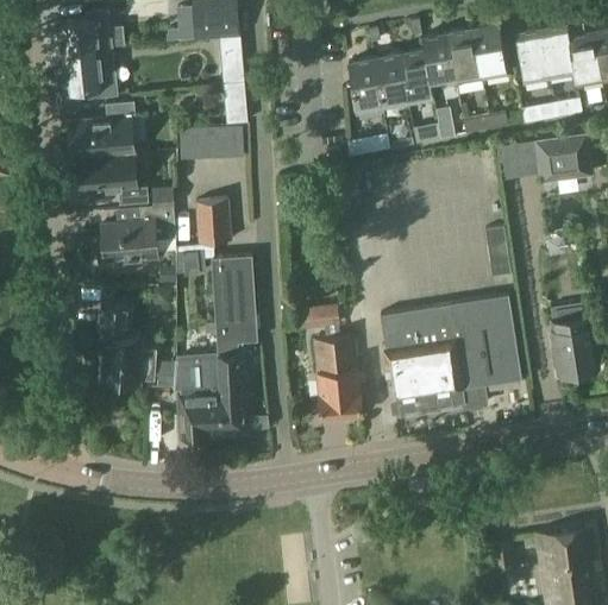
[(190,0),(192,5),(175,6),(177,29),(179,39),(194,38),(239,35),(236,0),(190,0)]
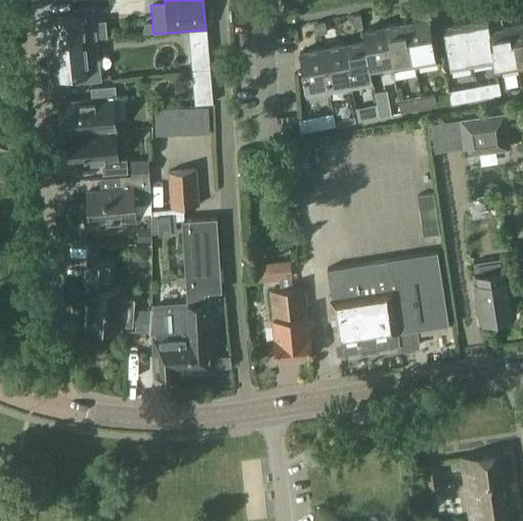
[(498,2),(484,4),(487,16),(500,14),(498,2)]
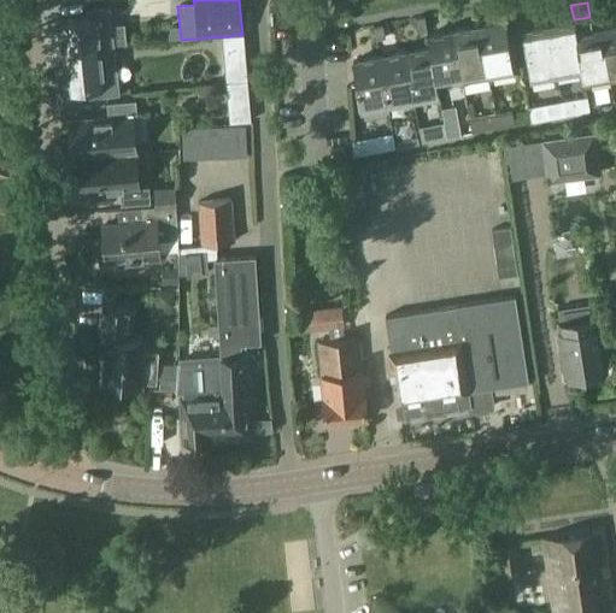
[(89,21),(57,23),(62,66),(82,65),(81,40),(111,37),(109,10),(88,12),(89,21)]
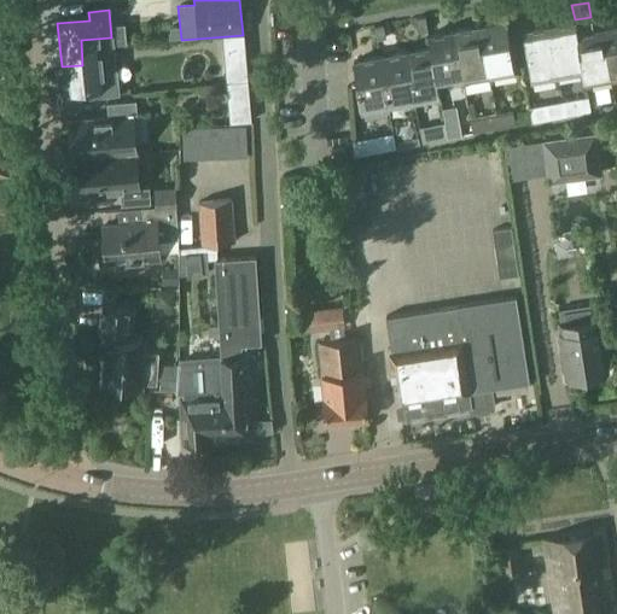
[(418,35),(429,34),(426,19),(415,21),(418,35)]
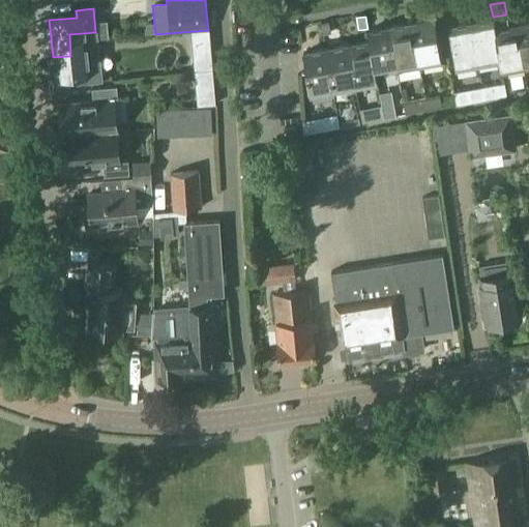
[(412,25),(419,66),(442,62),(435,21),(412,25)]
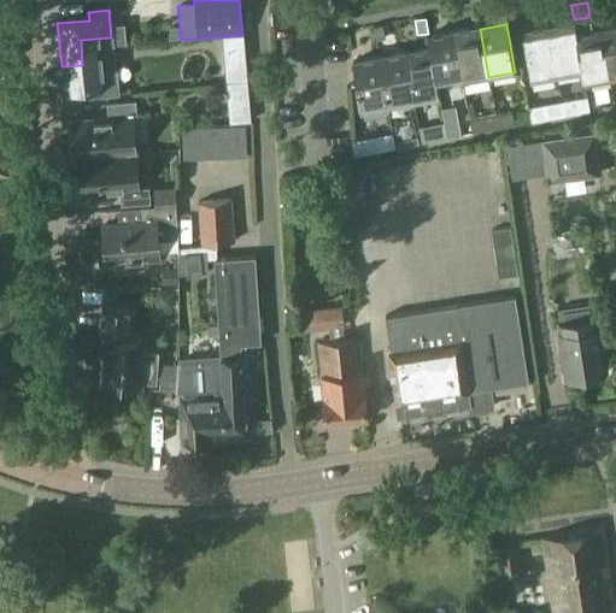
[(557,77),(581,72),(582,72),(574,30),(573,24),(549,29),(557,77)]
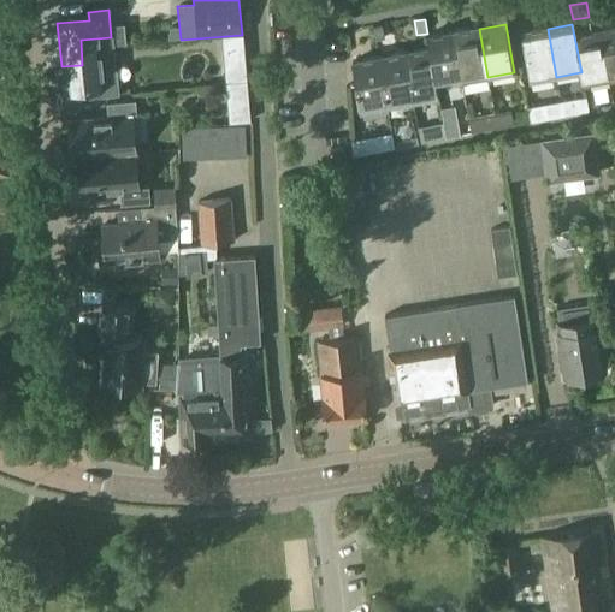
[(291,42),(291,28),(270,27),(270,42),(291,42)]
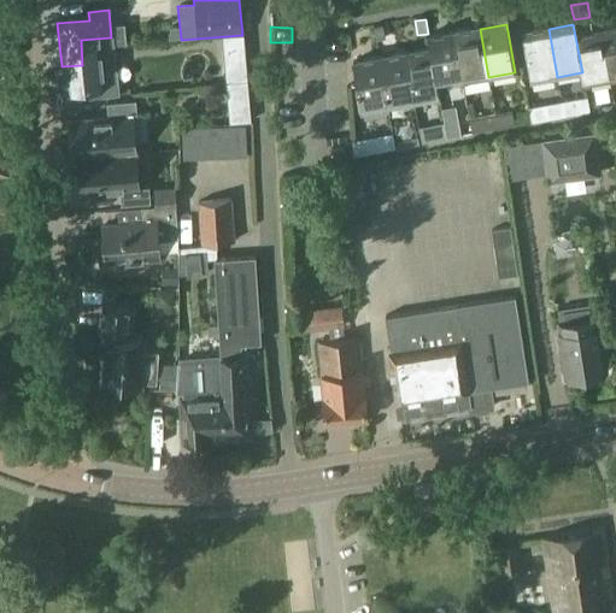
[(386,41),(383,28),(374,29),(376,43),(386,41)]
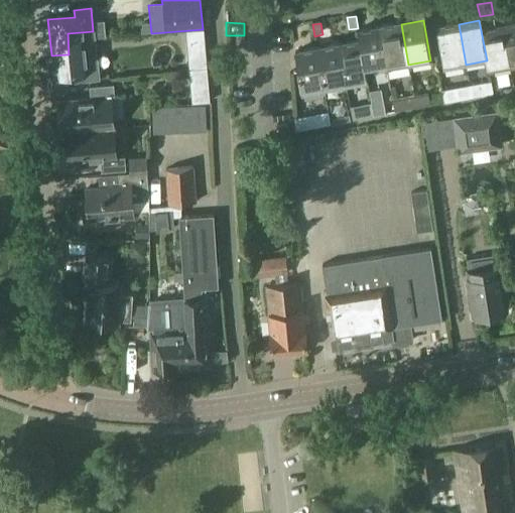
[(486,60),(488,71),(509,67),(502,26),(494,27),(493,23),(480,25),(487,60),(486,60)]
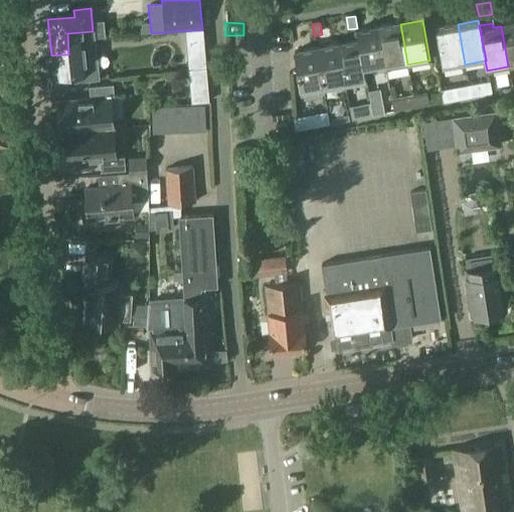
[(513,23),(501,26),(508,66),(513,64),(513,23)]
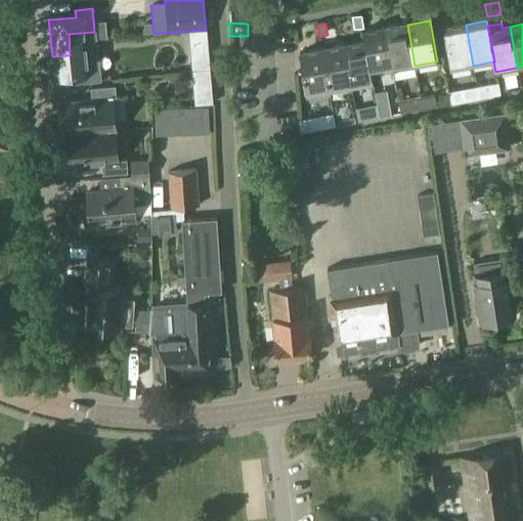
[(143,30),(142,30),(142,35),(154,34),(153,25),(143,26),(143,30)]
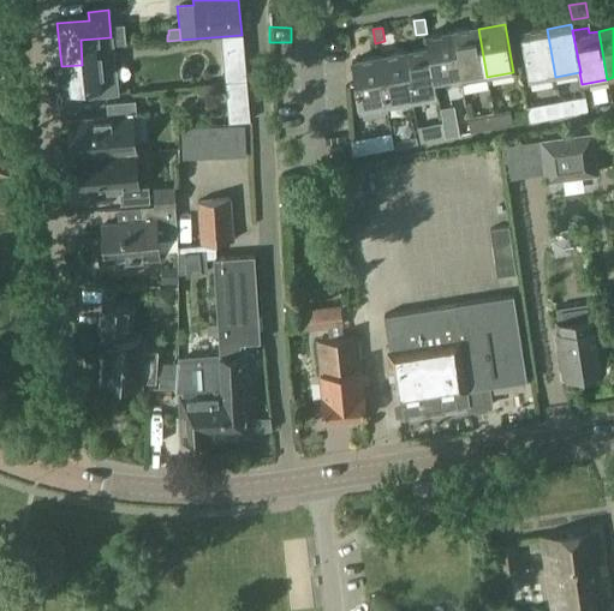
[(453,34),(462,81),(487,77),(478,29),(453,34)]
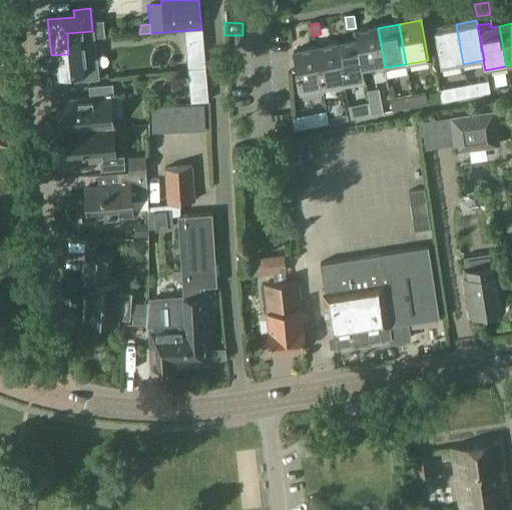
[(463,64),(456,24),(434,28),(442,68),(463,64)]
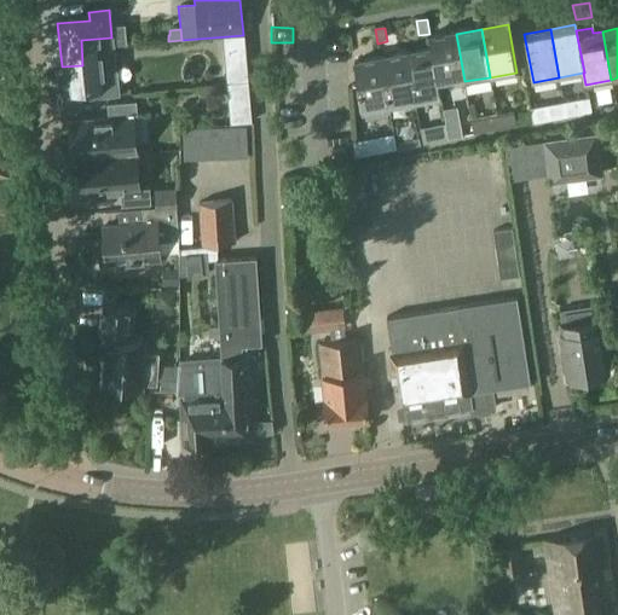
[(431,39),(432,51),(439,86),(465,81),(456,34),(431,39)]
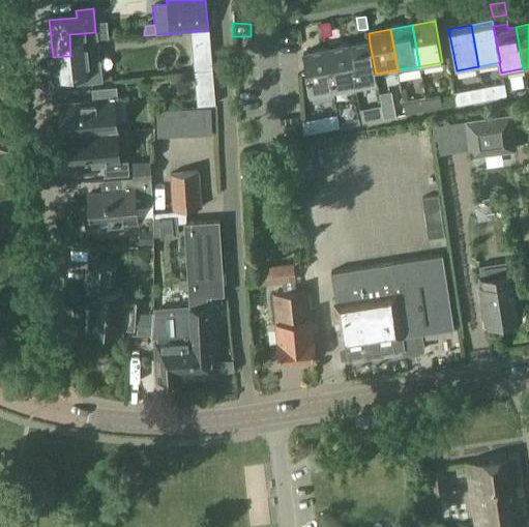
[(55,77),(49,78),(50,89),(100,83),(95,32),(69,34),(70,56),(53,57),(55,77)]
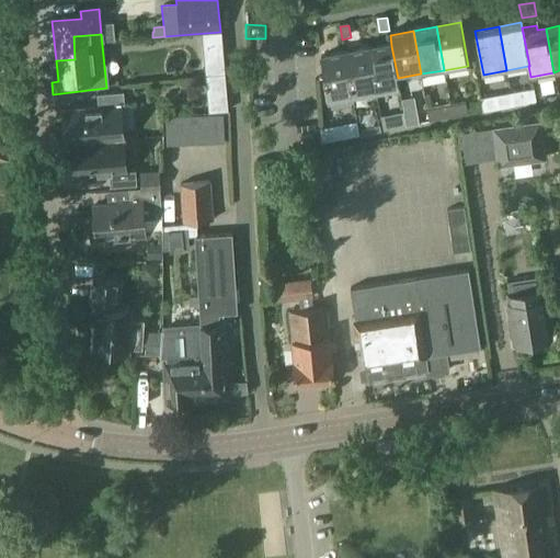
[(367,50),(375,94),(400,90),(398,78),(391,46),(367,50)]
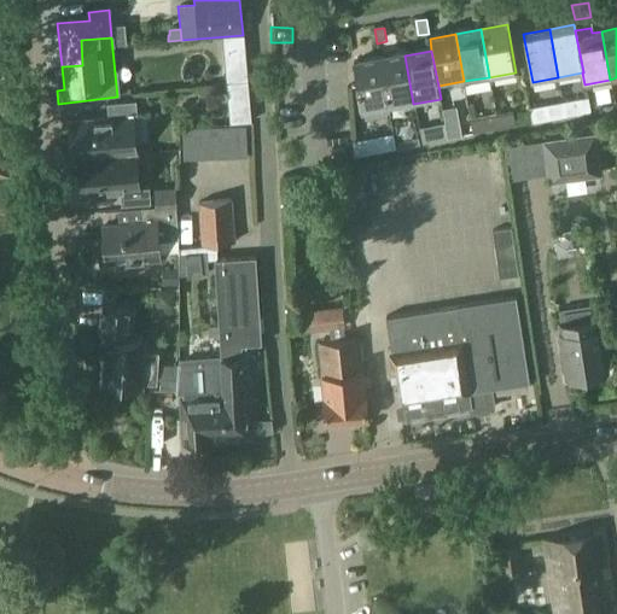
[(379,59),(389,107),(413,104),(405,56),(379,59)]
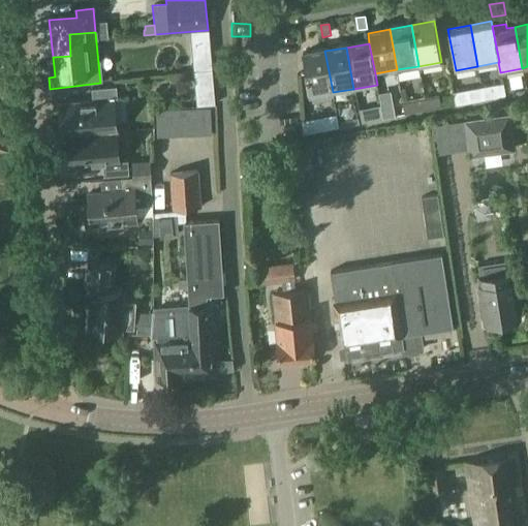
[(302,55),(310,96),(333,92),(324,51),(302,55)]
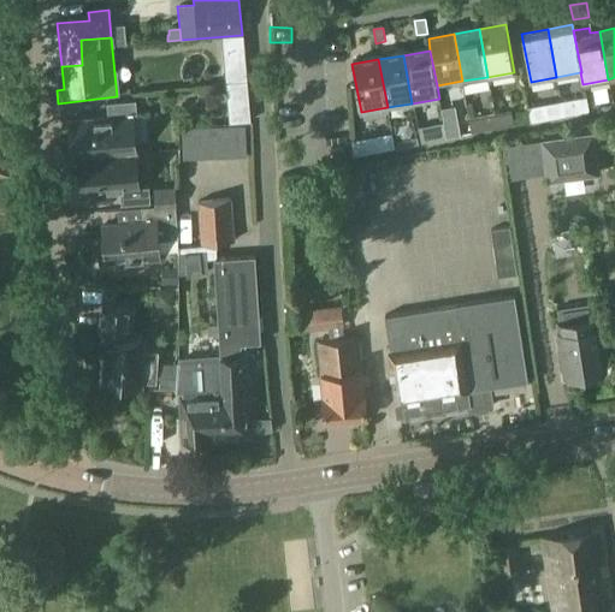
[(244,69),(225,71),(226,84),(246,82),(244,69)]
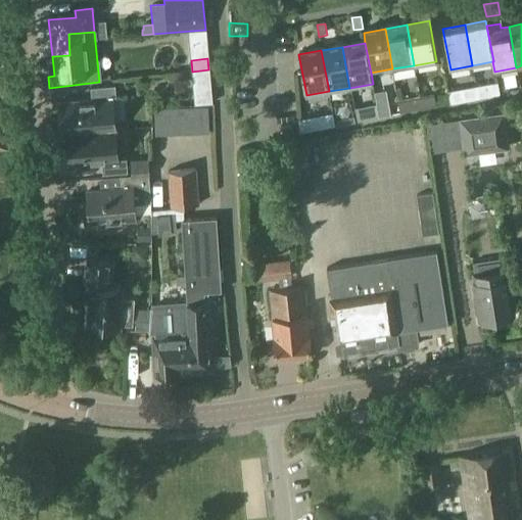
[(208,69),(192,72),(193,82),(209,81),(208,69)]
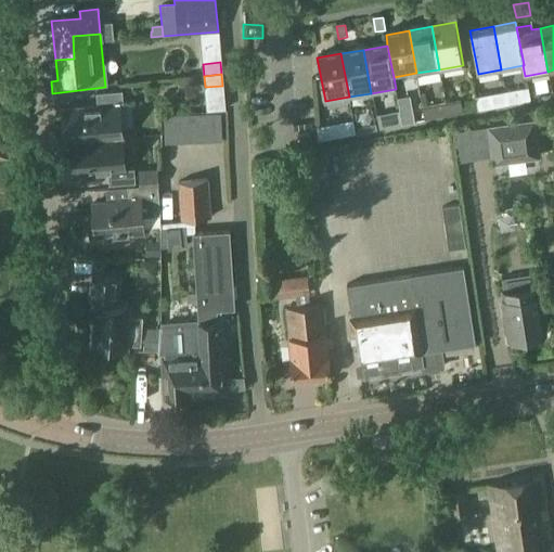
[(530,102),(528,89),(505,92),(509,106),(530,102)]
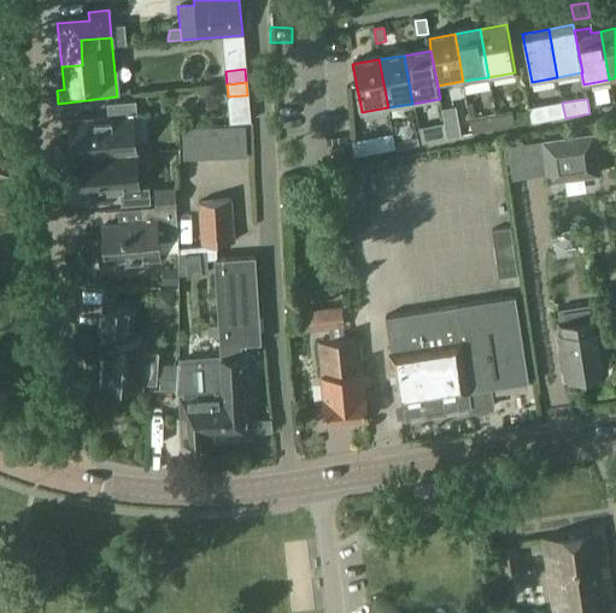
[(77,158),(134,153),(132,117),(135,117),(134,101),(106,104),(107,118),(69,122),(71,159),(77,158)]
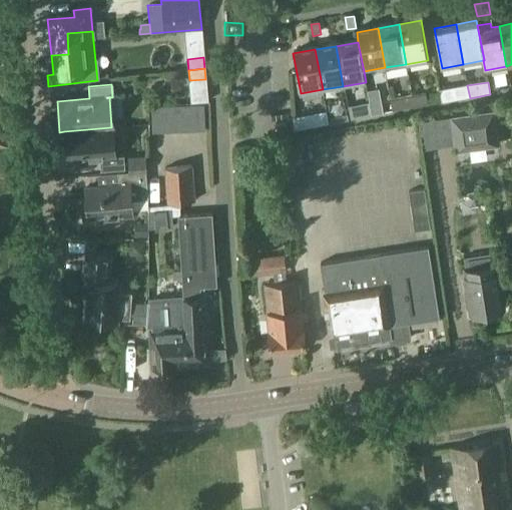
[(439,91),(442,103),(470,98),(467,85),(439,91)]
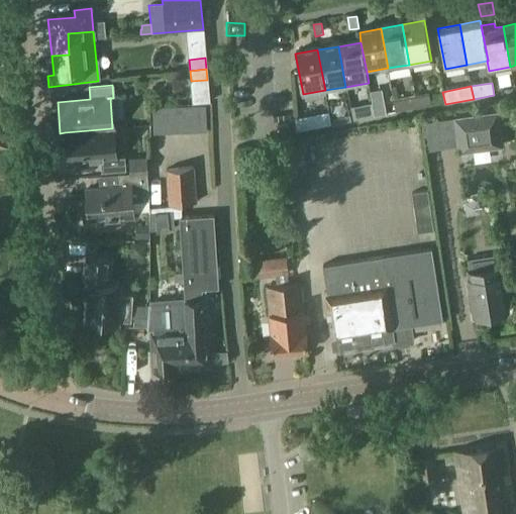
[(423,96),(415,98),(417,109),(425,107),(423,96)]
